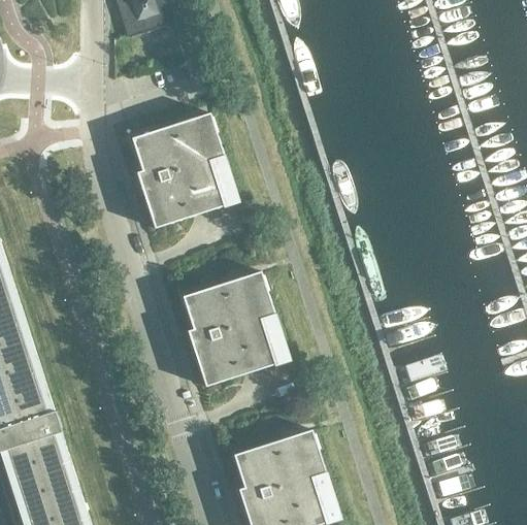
[(118,0),(128,34),(171,20),(166,3),(177,0),(118,0)]
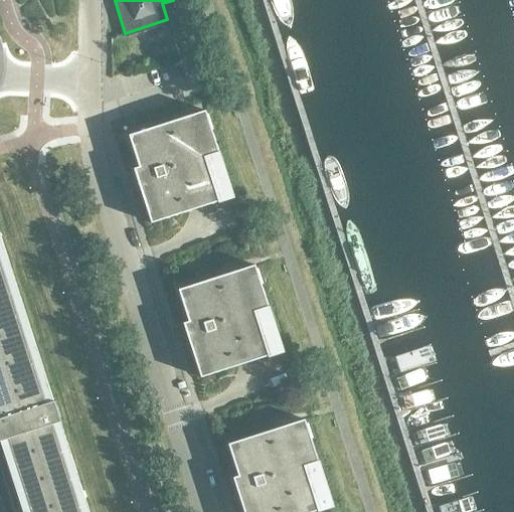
[(215,200),(232,195),(204,109),(128,134),(138,165),(133,167),(150,221),(215,200)]
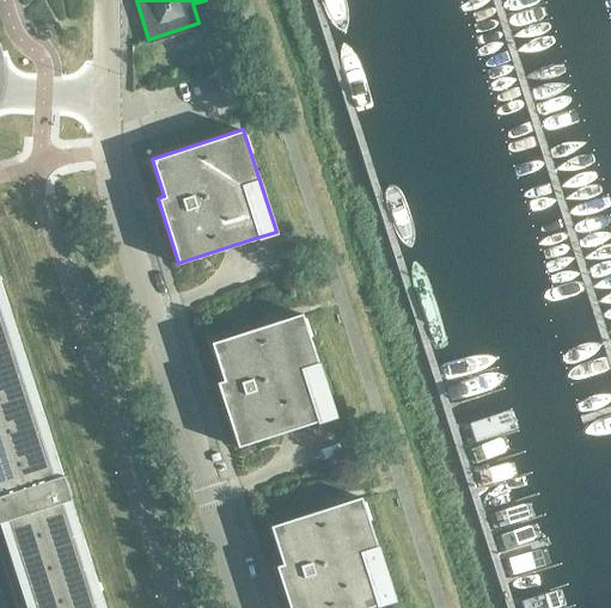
[(0,566),(13,607),(96,607),(62,502),(72,498),(65,474),(54,477),(0,309),(0,566)]
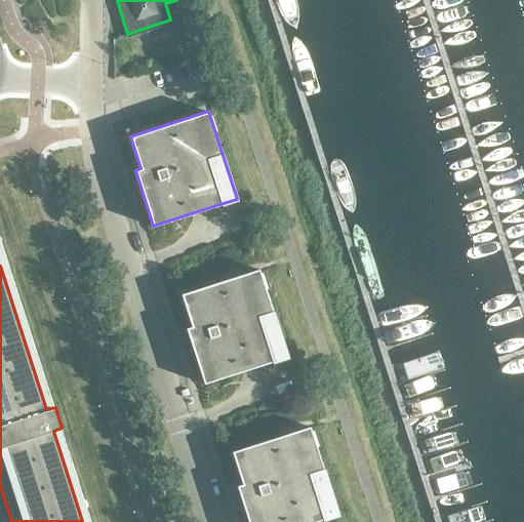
[(285,355),(284,353),(272,314),(274,314),(259,268),(182,293),(192,326),(186,327),(204,383),(271,361),(276,360),(275,359),(285,355)]
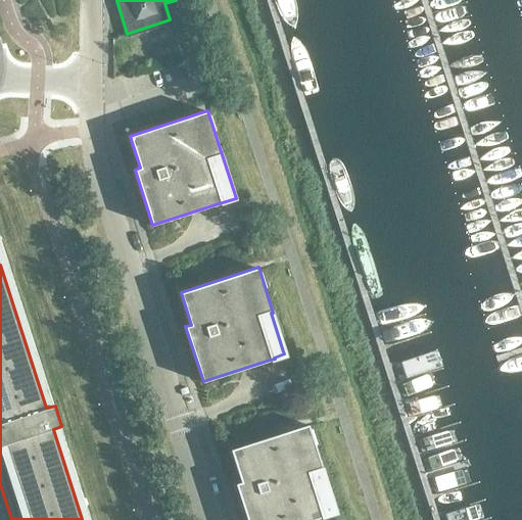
[(309,424),(243,445),(231,448),(241,481),(236,483),(247,519),(310,519),(320,517),(325,515),(325,514),(334,511),(321,470),(323,469),(309,424)]
